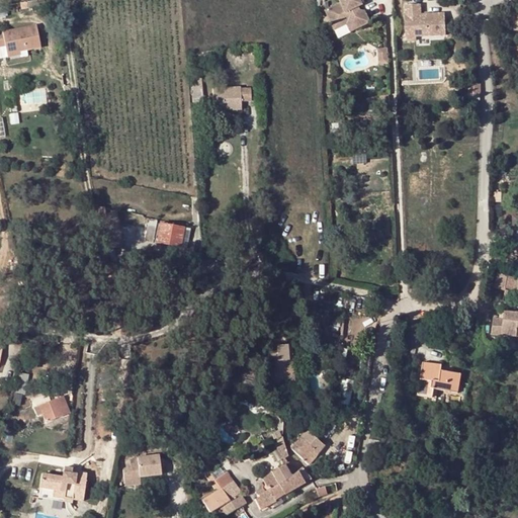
[(344,20),(347,25),(349,29),(356,25),(358,29),(370,23),(364,12),(359,11),(356,13),(354,10),(358,7),(361,6),(357,0),(338,0),(341,4),(325,12),(332,26),(344,20)]
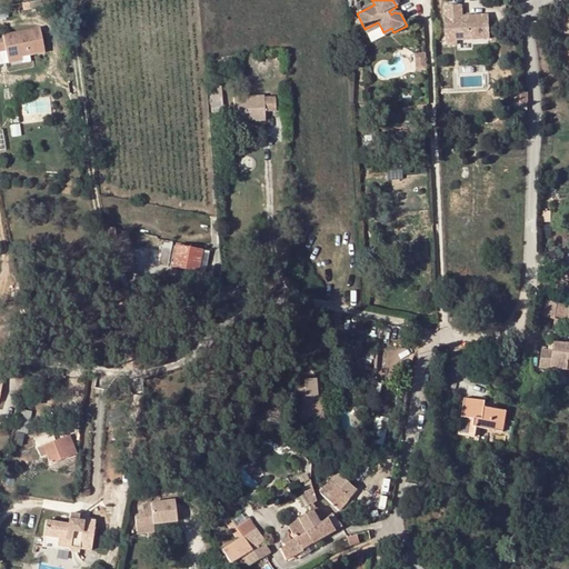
[(461,6),(445,7),(446,18),(445,18),(446,36),(457,36),(457,41),(490,39),(489,16),(462,17),(461,6)]
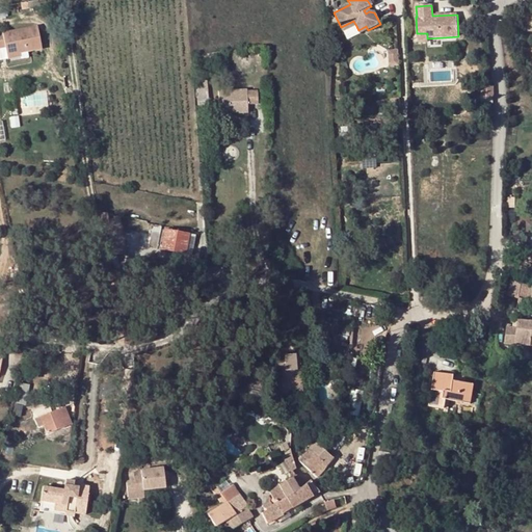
[(353,21),(341,27),(344,33),(356,26),(353,21)]
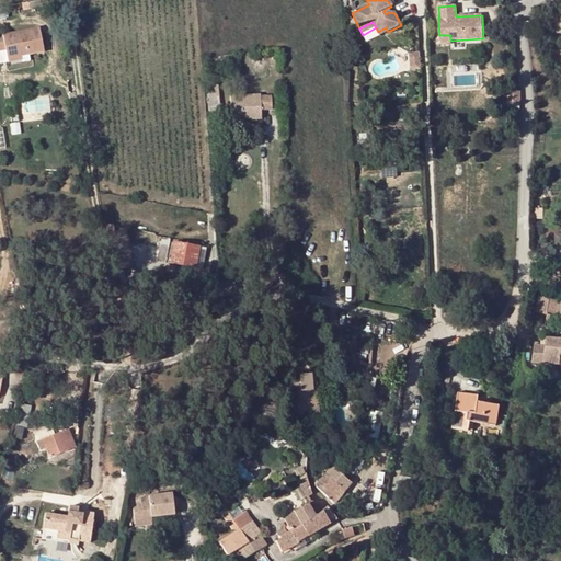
[(386,27),(378,32),(380,36),(388,32),(386,27)]
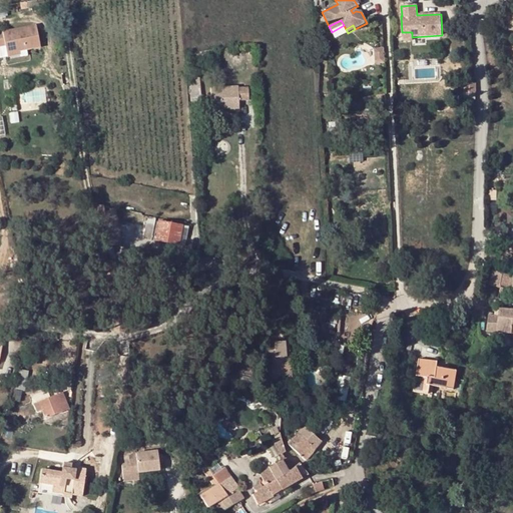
[(4,40),(7,53),(20,51),(39,48),(36,26),(0,32),(0,46),(2,46),(1,40),(4,40)]
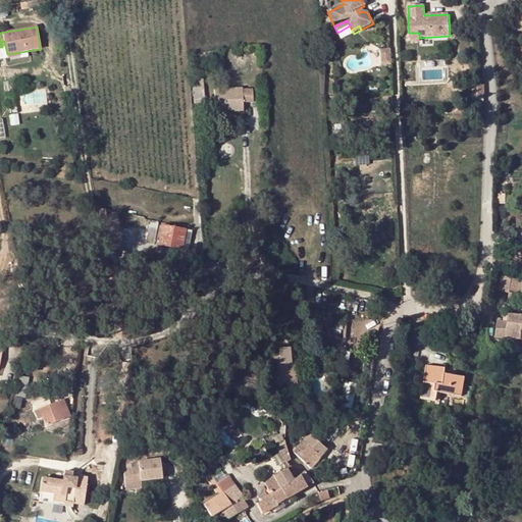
[(419,33),(409,33),(409,43),(419,42),(419,38),(419,33)]
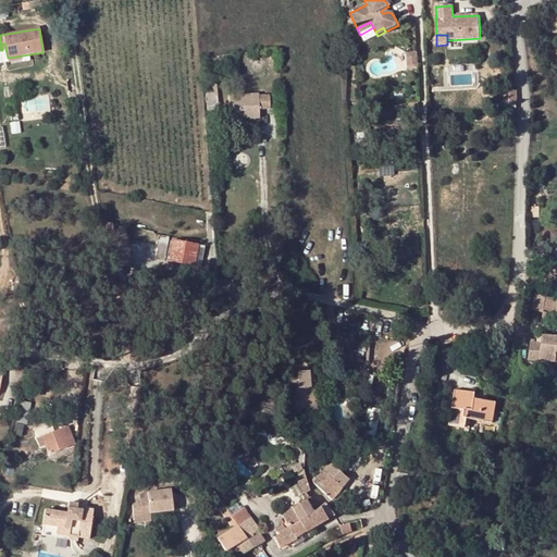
[(417,51),(408,52),(408,69),(411,69),(411,63),(417,62),(417,51)]
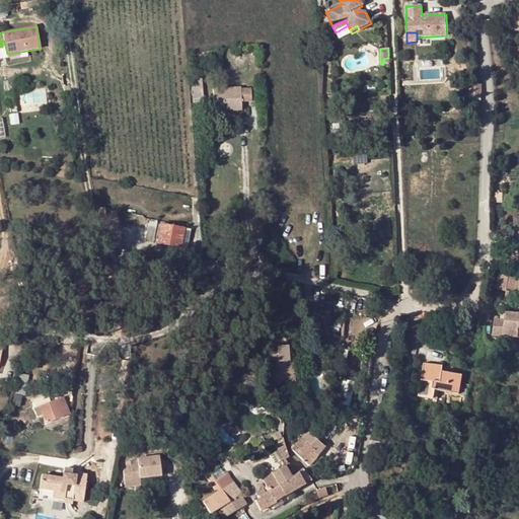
[(469,84),(469,96),(480,96),(480,95),(480,84),(469,84)]
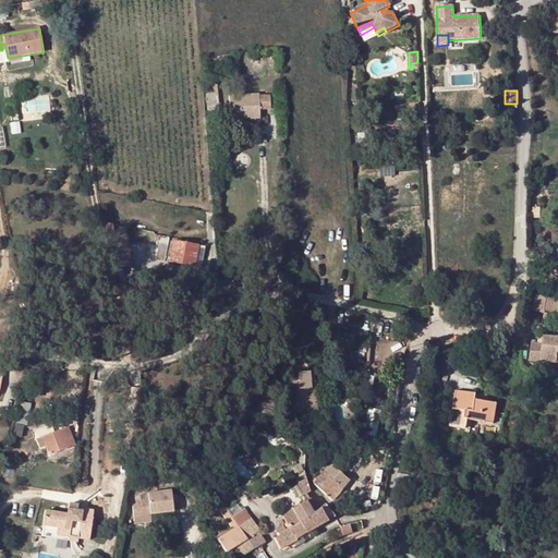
[(207,94),(208,111),(218,111),(217,93),(207,94)]
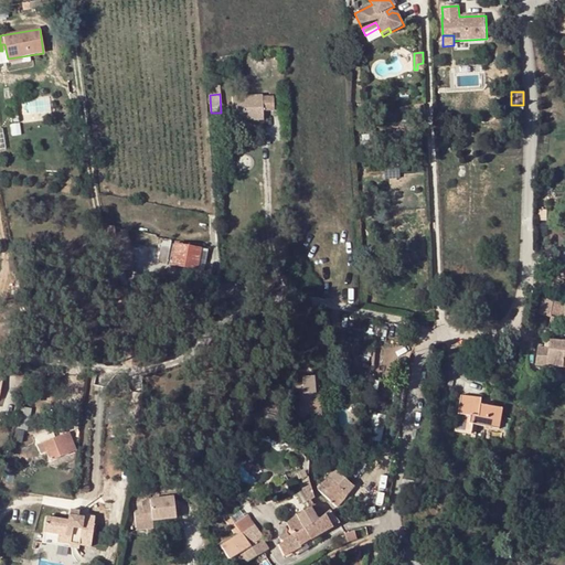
[(233,97),(234,121),(259,120),(259,97),(233,97)]
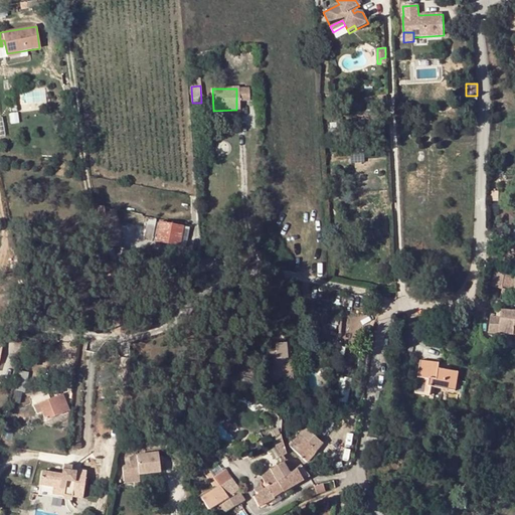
[(244,90),(236,91),(236,101),(244,101),(244,90)]
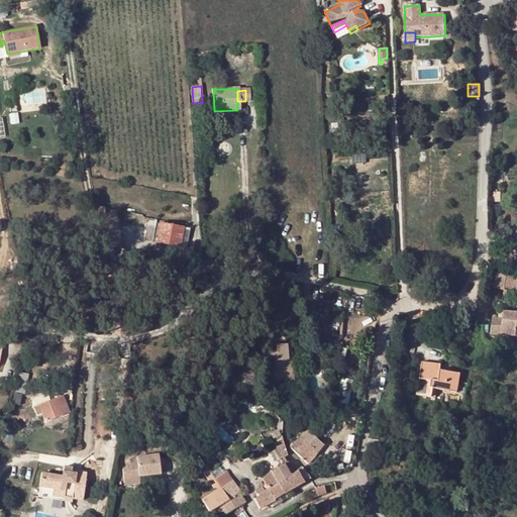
[(100,215),(106,214),(105,207),(98,206),(100,215)]
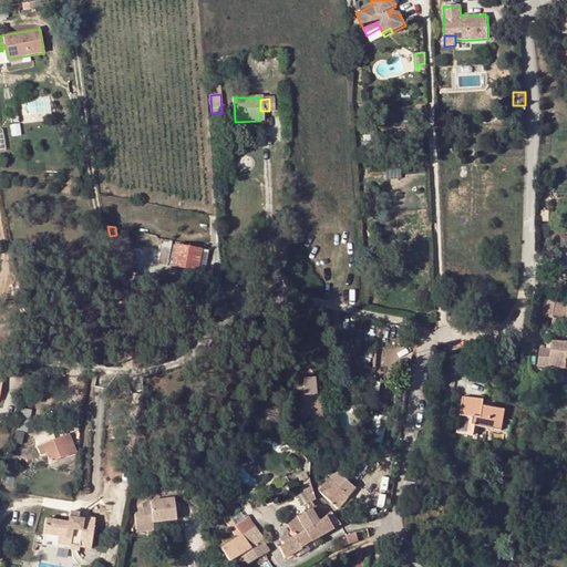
[(175,244),(171,264),(198,270),(202,249),(175,244)]
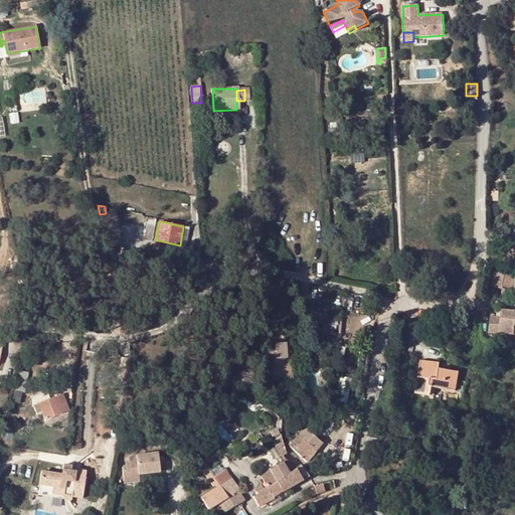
[(183,226),(180,245),(185,246),(189,227),(183,226)]
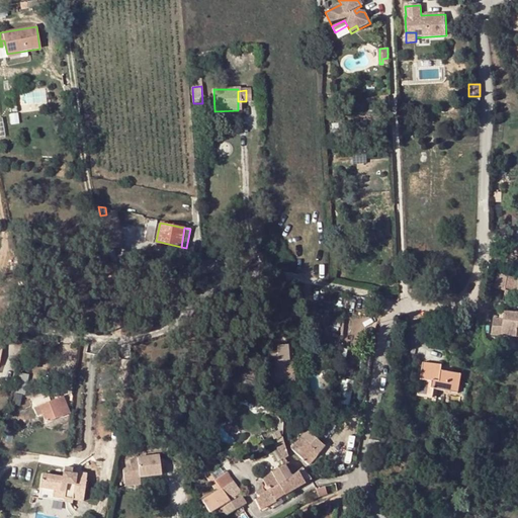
[(125,256),(124,259),(141,263),(143,252),(125,249),(122,249),(121,255),(125,256)]
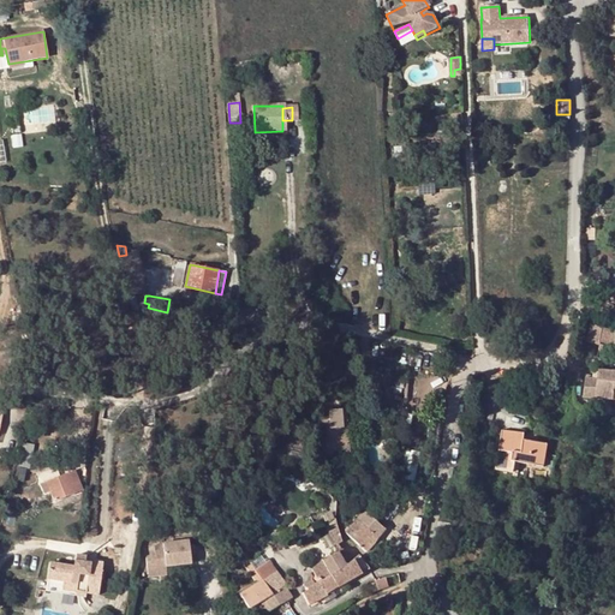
[(591,326),(587,344),(599,346),(601,342),(603,327),(602,327),(591,326)]
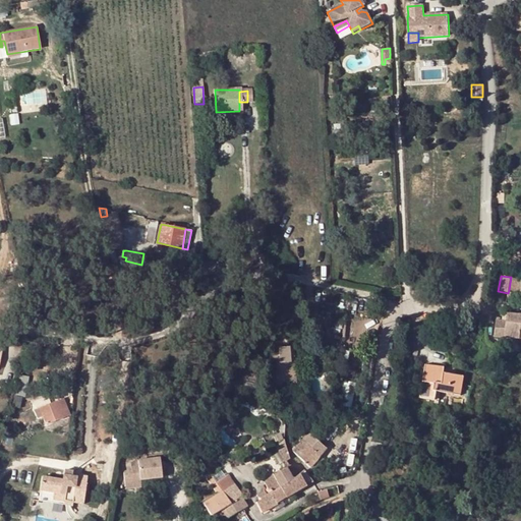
[(520,278),(511,277),(509,290),(520,293),(520,286),(520,278)]
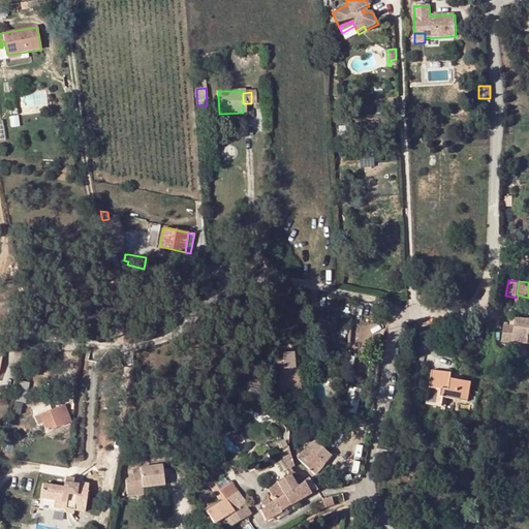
[(502,342),(514,342),(515,327),(510,327),(504,325),(502,342)]
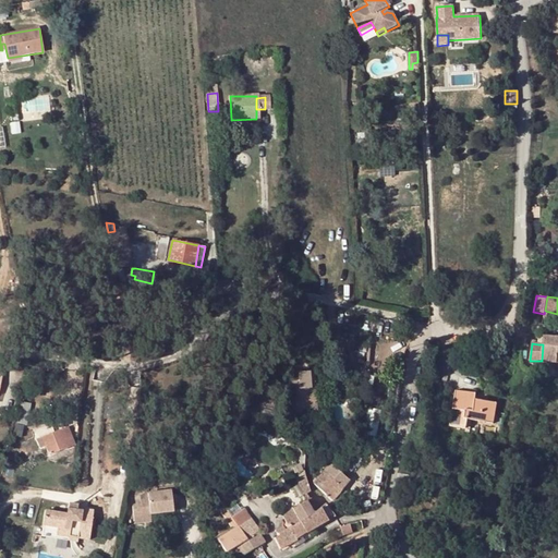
[(543,344),(542,361),(556,362),(557,346),(550,346),(543,344)]
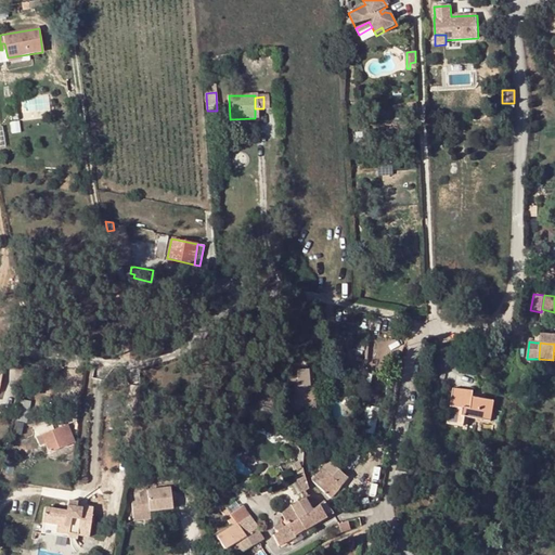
[(292,388),(292,397),(295,397),(295,408),(315,407),(314,392),(309,392),(309,385),(311,385),(311,368),(298,368),(299,365),(288,365),(288,385),(289,385),(300,385),(299,388),(292,388)]
